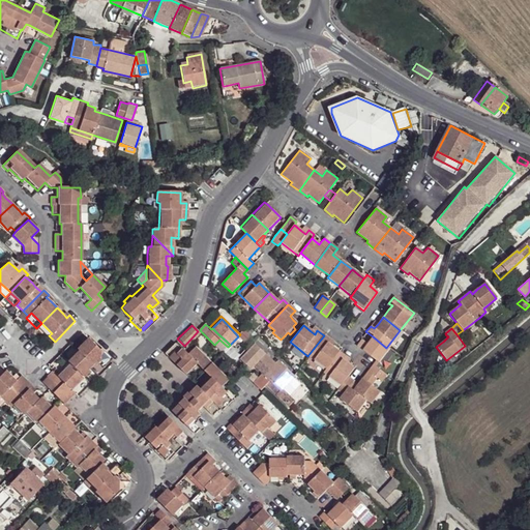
[(331,347),(327,343),(329,340),(324,335),(307,356),(325,369),(337,352),(331,347)]
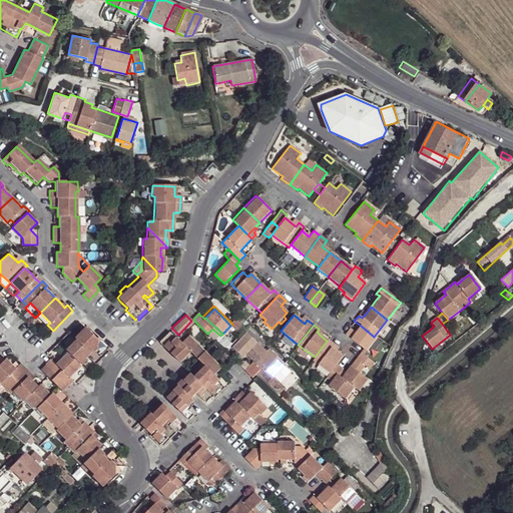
[(361,326),(355,334),(349,330),(345,336),(363,350),(365,352),(376,337),(374,337),(361,326)]
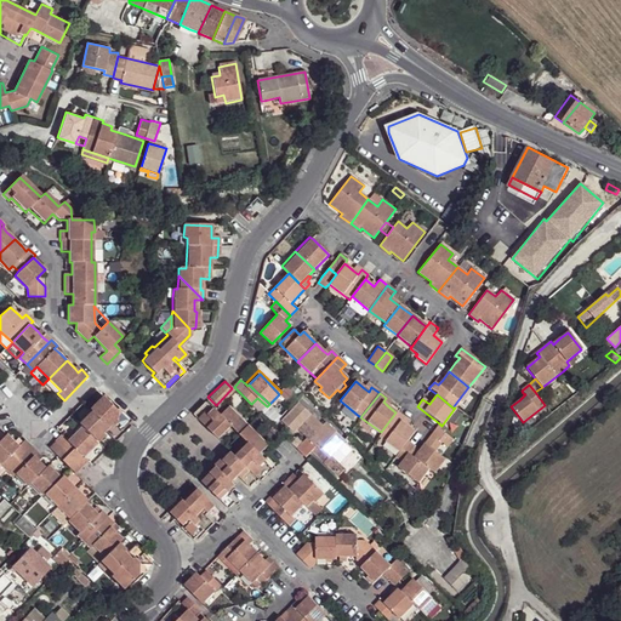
[(90,409),(92,411),(79,423),(83,427),(97,442),(106,432),(114,440),(123,432),(120,429),(129,422),(131,420),(119,408),(117,411),(108,403),(102,397),(90,409)]
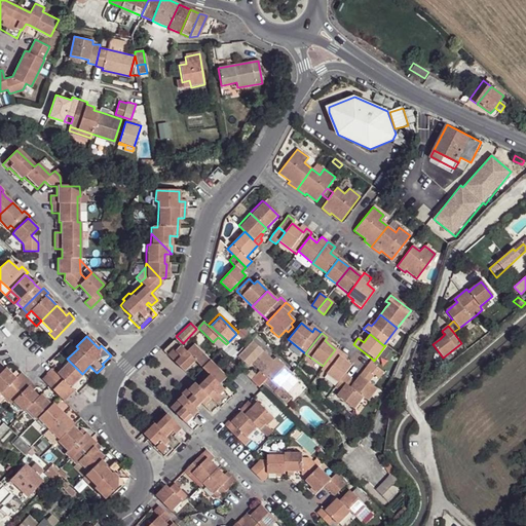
[(262,372),(261,374),(266,378),(276,387),(278,385),(291,373),(275,359),(273,361),(260,348),(261,348),(254,341),(239,357),(249,366),(252,363),(257,358),(266,368),(262,372)]
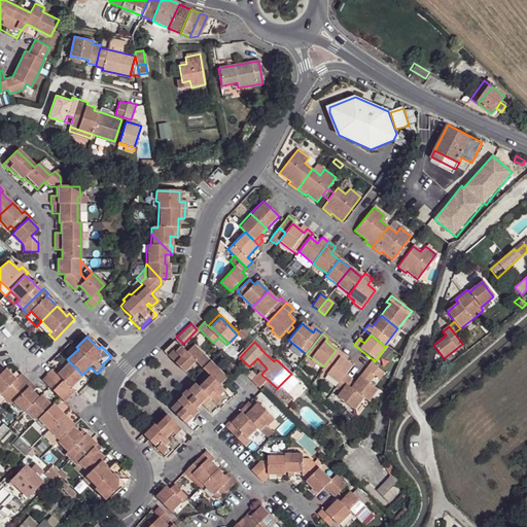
[(179,350),(172,343),(162,353),(183,374),(195,362),(209,376),(199,387),(196,384),(188,391),(186,389),(181,395),(182,396),(171,410),(194,432),(199,426),(191,419),(198,412),(196,410),(201,403),(211,414),(216,409),(208,400),(210,398),(219,409),(230,397),(222,390),(223,390),(219,385),(221,382),(225,378),(191,347),(184,353),(180,349),(179,350)]
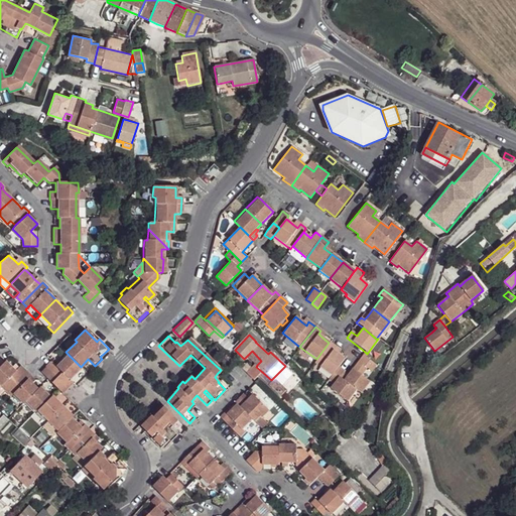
[(332,351),(335,347),(329,343),(316,359),(313,363),(331,376),(337,367),(344,359),(336,354),(332,351)]
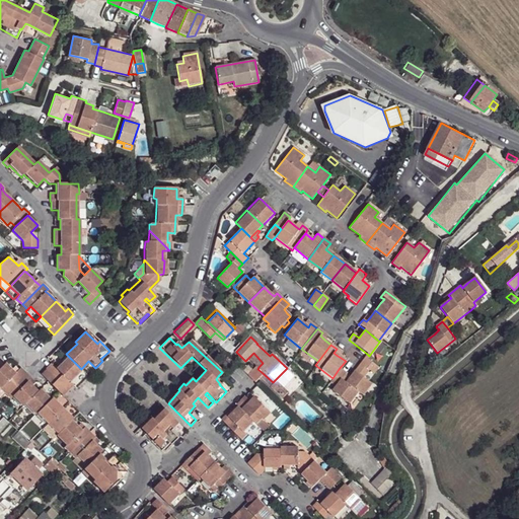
[(263,363),(253,353),(248,358),(258,367),(263,363)]
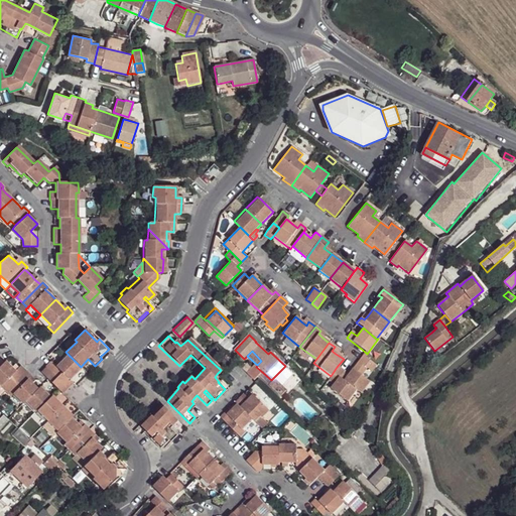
[(69,355),(56,366),(51,362),(46,367),(57,378),(62,373),(69,379),(81,367),(69,355)]
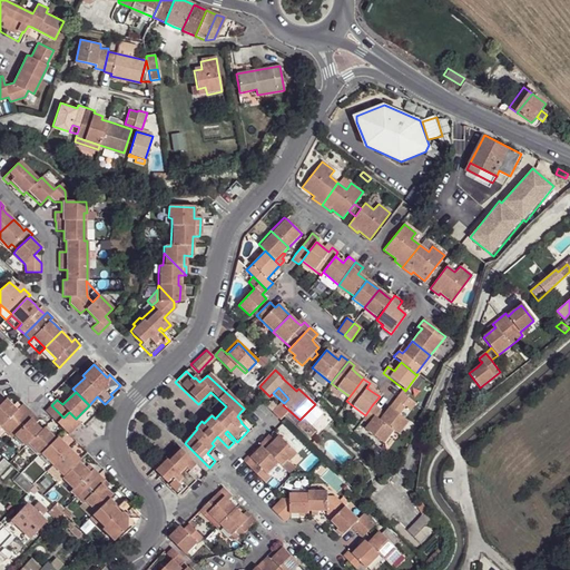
[(403,406),(409,410),(414,404),(400,392),(394,399),(403,406)]
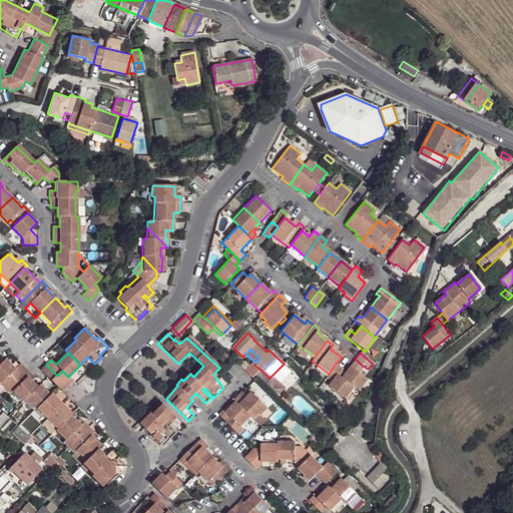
[(20,363),(14,368),(5,359),(0,363),(0,384),(4,388),(25,368),(20,363)]
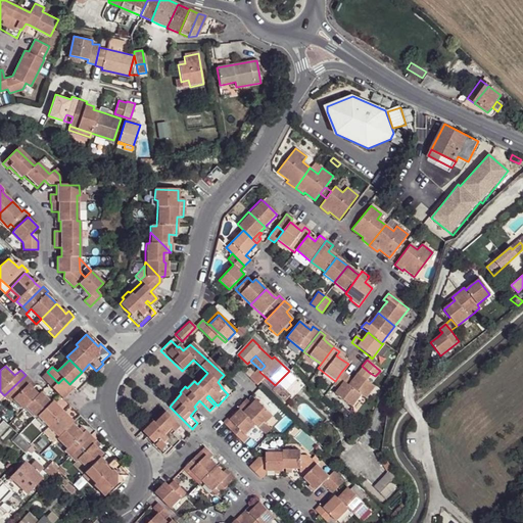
[(370,373),(362,366),(357,374),(365,380),(370,373)]
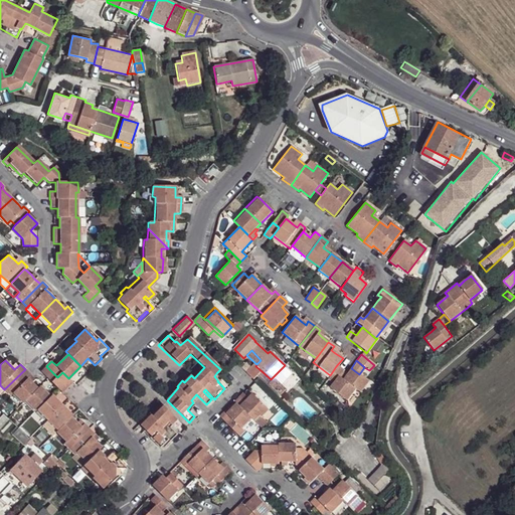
[(258,374),(261,370),(255,366),(254,364),(245,373),(247,374),(252,379),(258,374)]
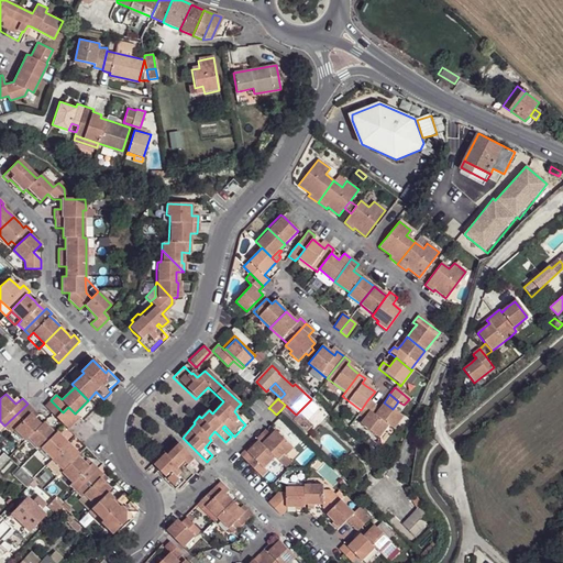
[(51,400),(46,406),(57,418),(63,412),(51,400)]
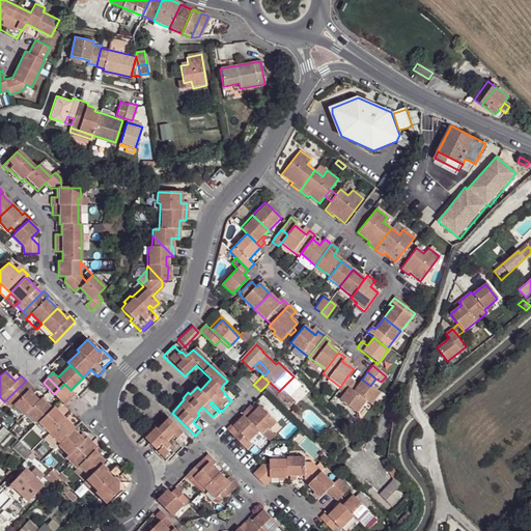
[(339,399),(356,413),(365,401),(353,392),(348,388),(352,385),(353,383),(346,378),(340,387),(337,391),(342,395),(339,399)]
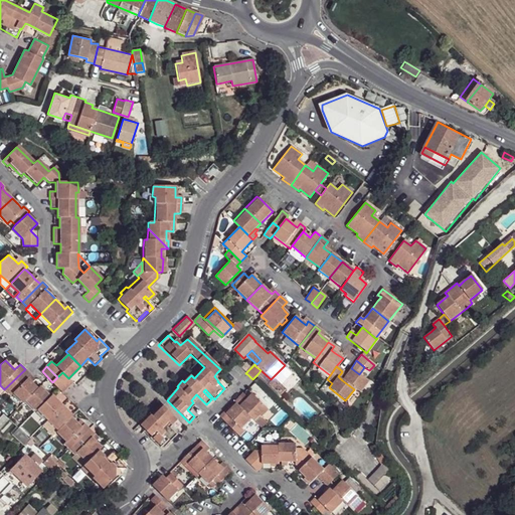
[(409,378),(416,373),(410,367),(407,376),(406,377),(408,379),(409,378)]
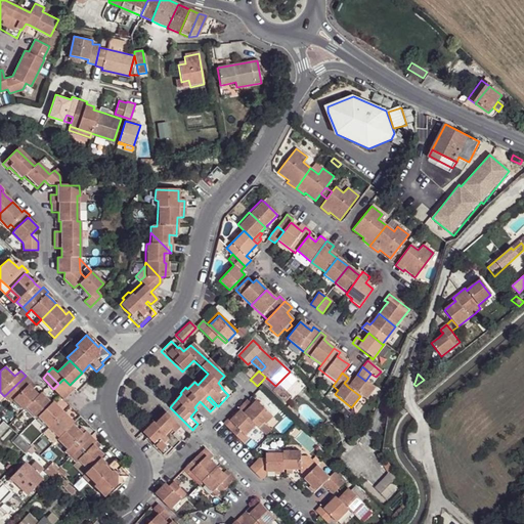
[(374,387),(365,381),(357,375),(351,383),(348,387),(360,396),(364,399),(374,387)]
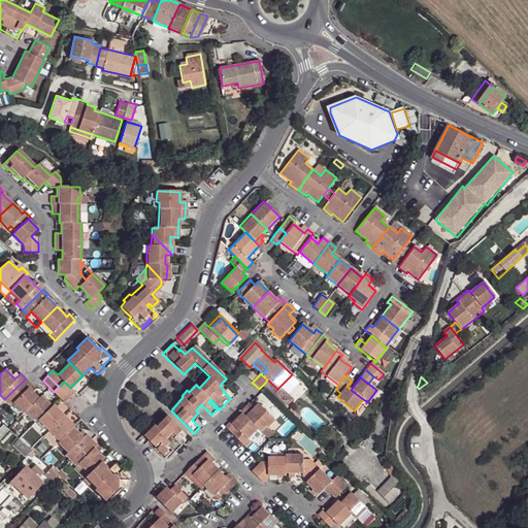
[(10,405),(13,403),(23,414),(25,410),(38,397),(32,391),(28,387),(31,384),(26,378),(4,399),(10,405)]
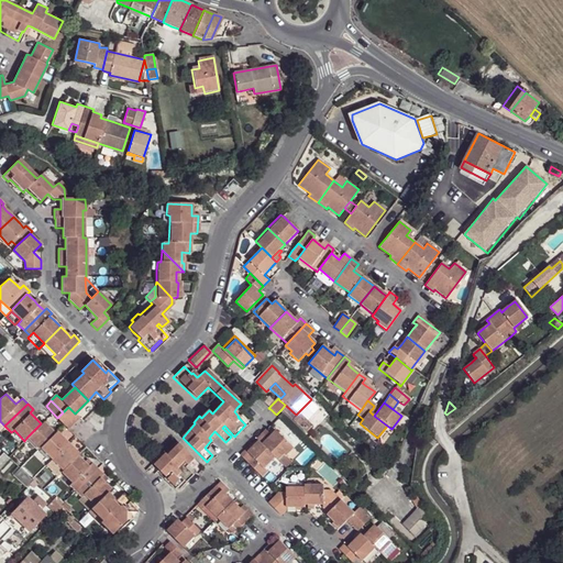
[(282,409),(293,419),(296,415),(285,405),(282,409)]
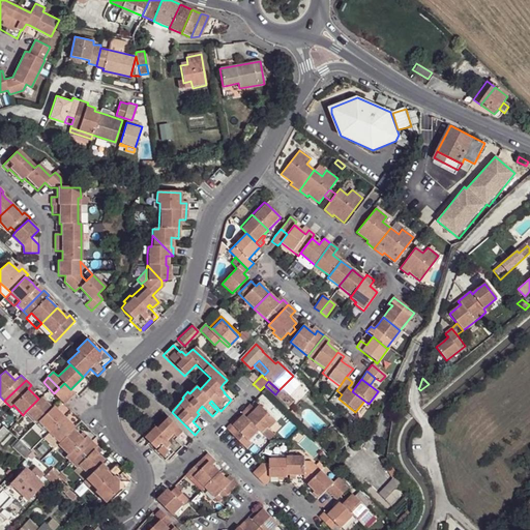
[(70,389),(64,383),(59,388),(69,400),(76,393),(70,389)]
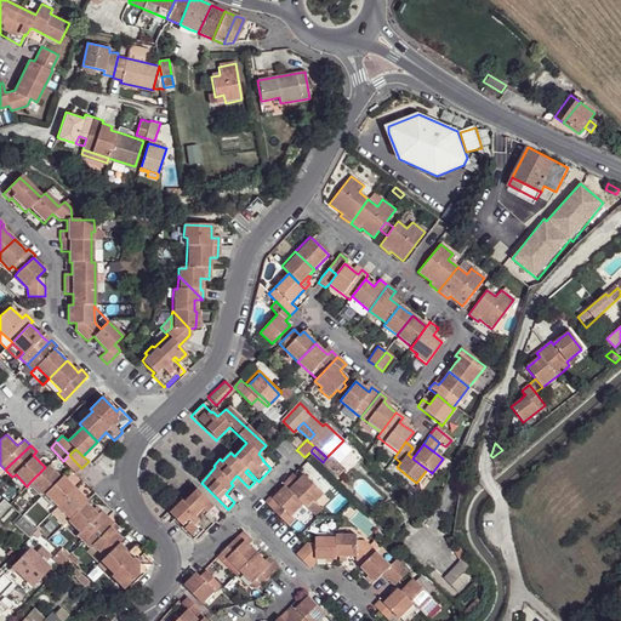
[(69,455),(63,461),(77,473),(81,468),(69,455)]
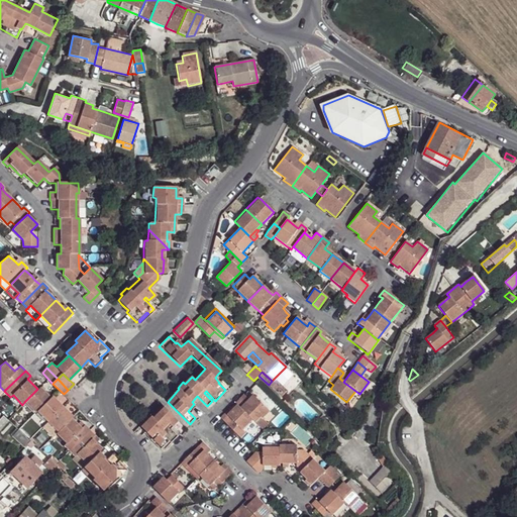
[(272,381),(269,385),(281,396),(286,391),(274,379),(272,381)]
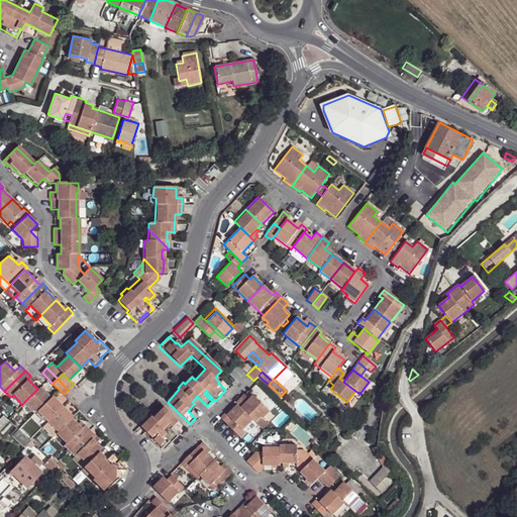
[(37,389),(24,402),(34,412),(37,410),(49,397),(39,387),(37,389)]
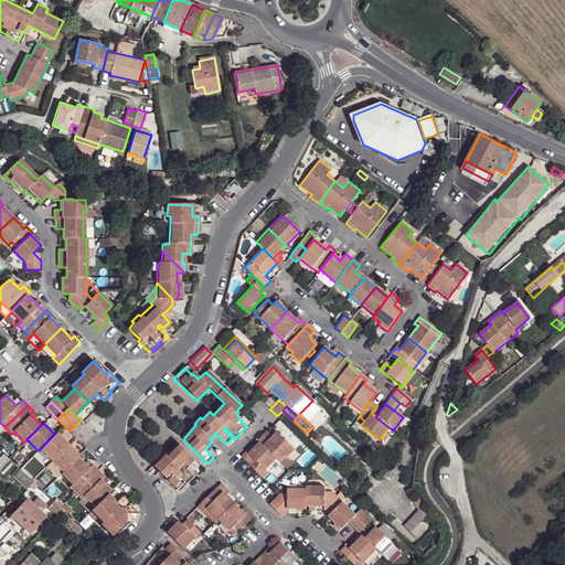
[(67,444),(56,433),(54,434),(41,448),(52,460),(67,444)]
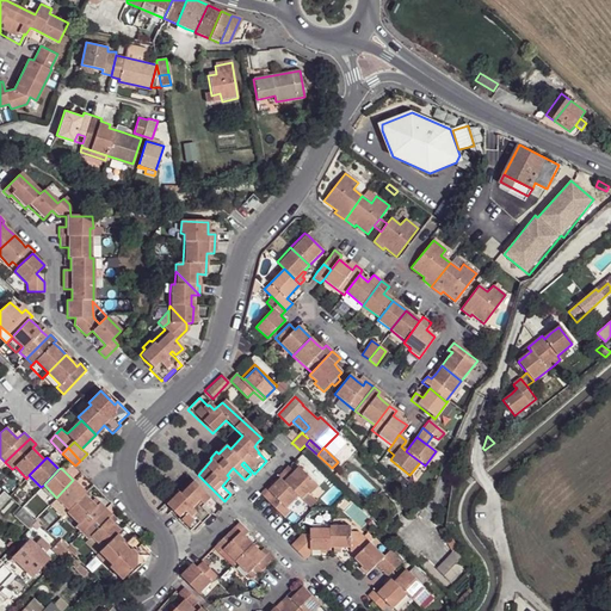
[(294,474),(291,476),(285,470),(278,477),(279,480),(297,498),(301,500),(307,494),(309,495),(318,487),(300,468),(294,474)]
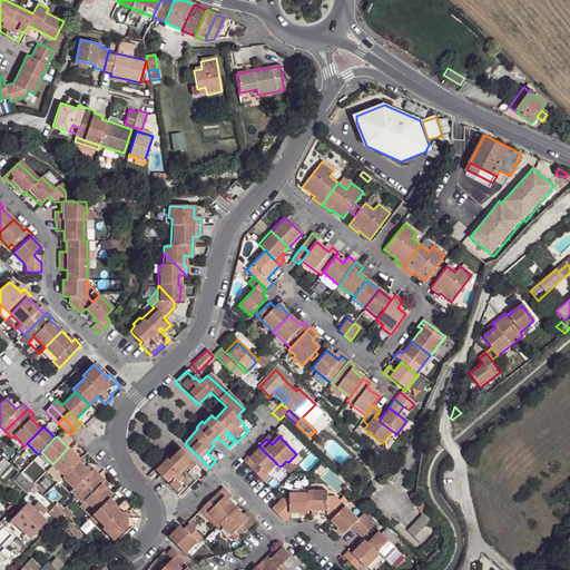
[(79,459),(68,448),(52,464),(64,475),(78,460),(79,459)]
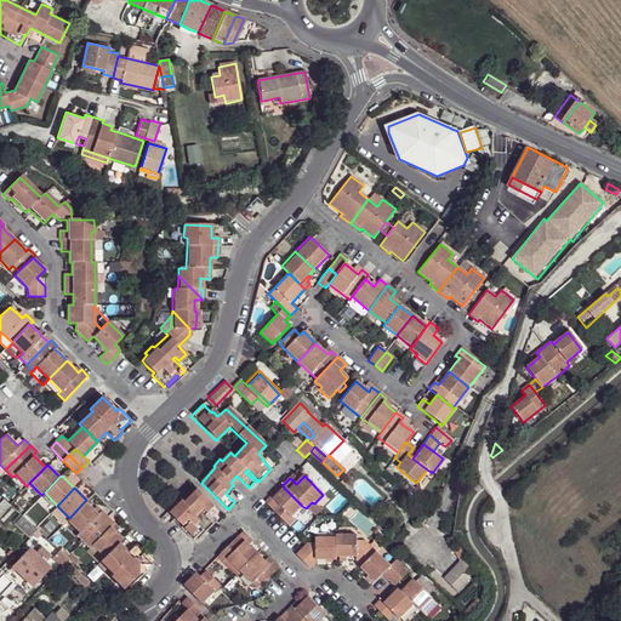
[(295,520),(291,517),(302,506),(284,488),(277,495),(267,506),(289,527),(295,520)]
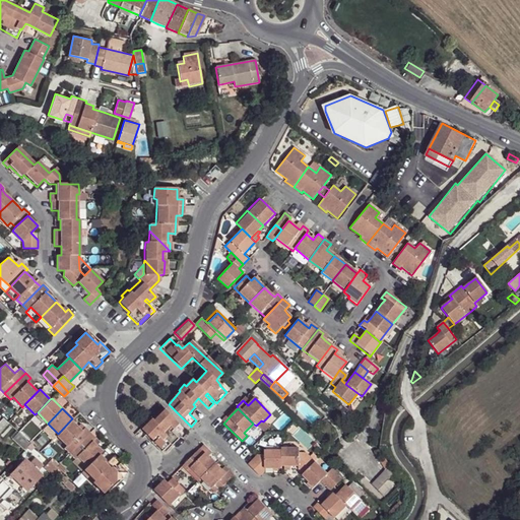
[(180,424),(164,409),(153,419),(151,418),(145,425),(147,427),(143,431),(153,441),(151,443),(161,453),(172,442),(174,444),(179,439),(172,432),(169,429),(171,427),(174,430),(180,424)]
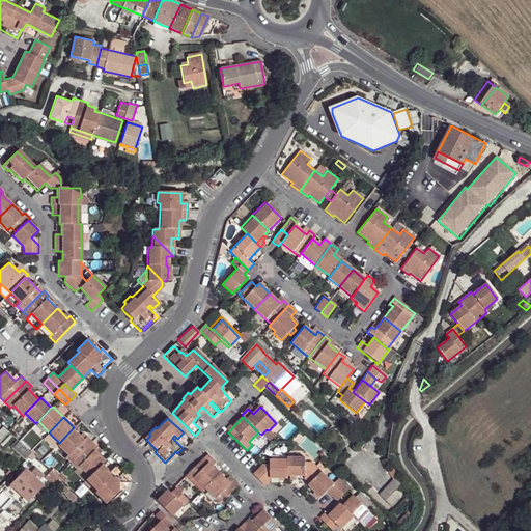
[(236,423),(235,422),(226,430),(228,432),(236,423)]
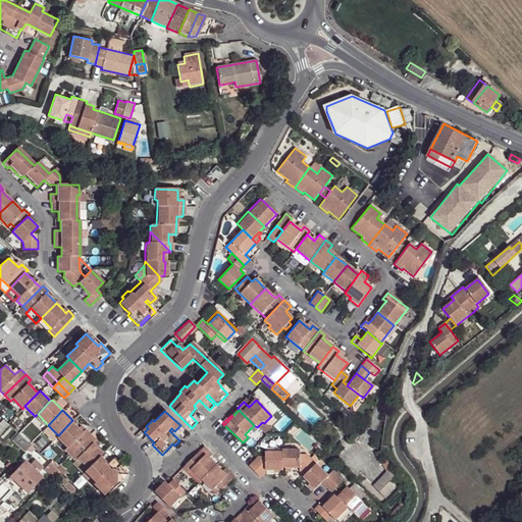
[(82,432),(77,428),(71,421),(58,435),(55,437),(65,448),(64,450),(69,455),(90,434),(85,429),(82,432)]
